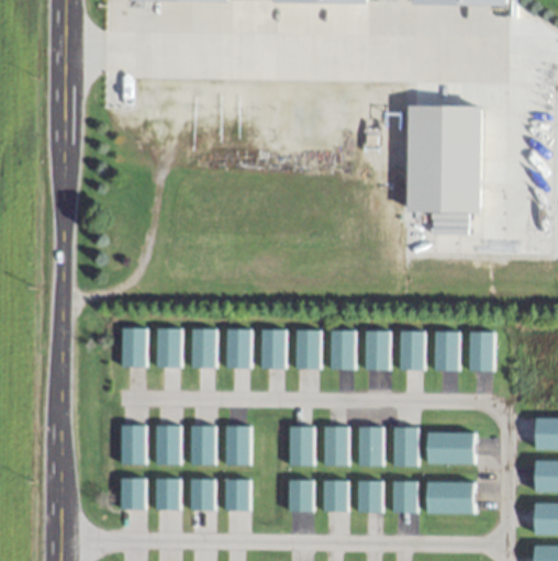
[(126,367),(151,367),(151,327),(126,327),(126,367)]
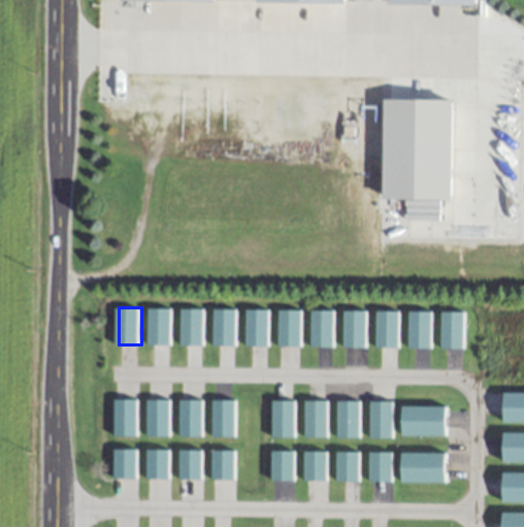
[(173,346),(173,308),(152,308),(152,346),(173,346)]
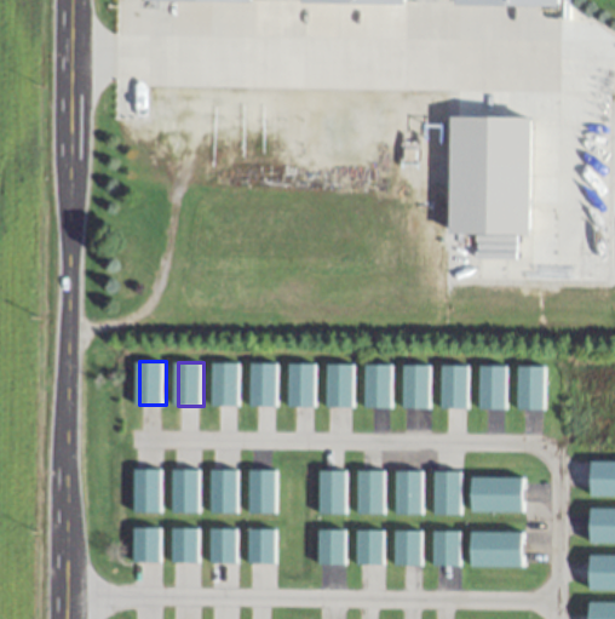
[(241,362),(216,362),(216,406),(241,406),(241,362)]
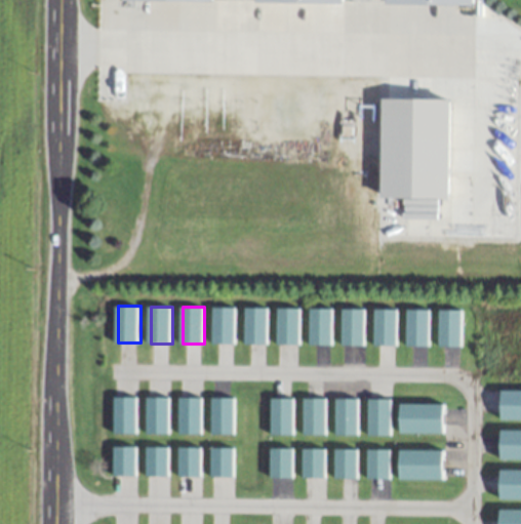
[(214,344),(237,344),(237,308),(214,308),(214,344)]
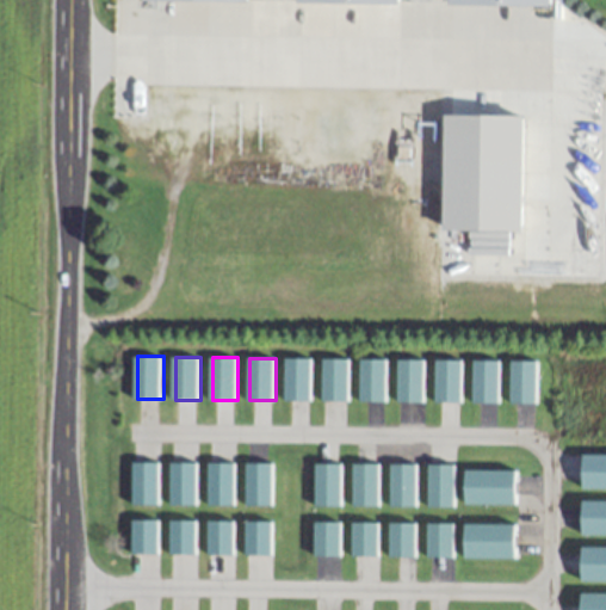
[(313,358),(288,358),(288,401),(313,401),(313,358)]
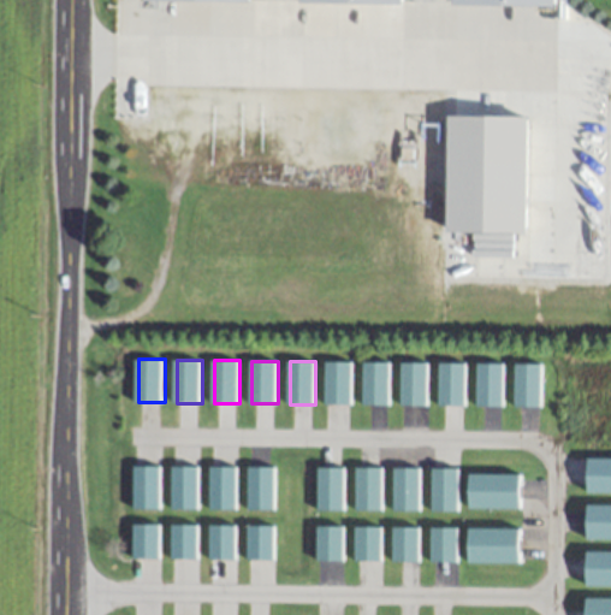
[(328,362),(328,404),(354,404),(354,362),(328,362)]
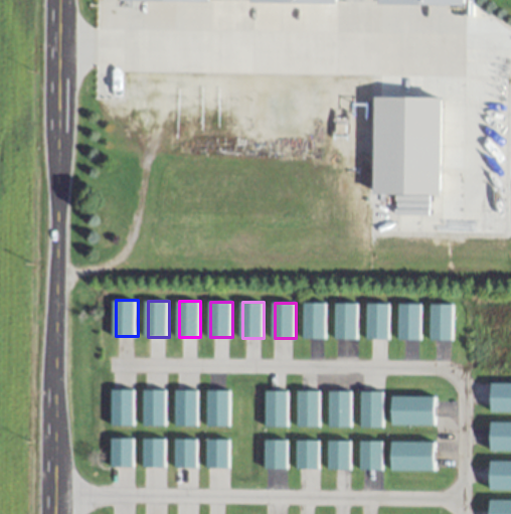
[(305,339),(327,339),(327,303),(305,303),(305,339)]
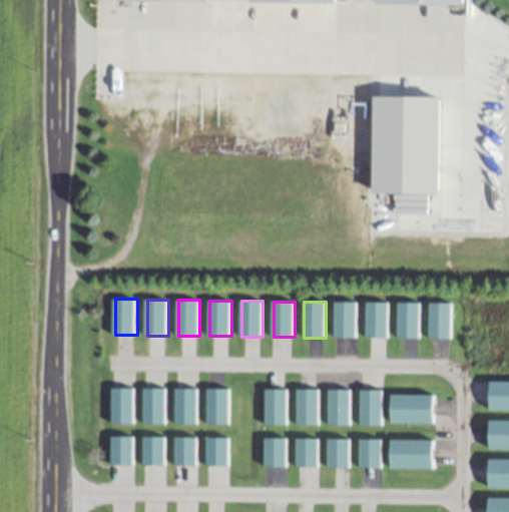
[(359,302),(337,302),(337,338),(359,338),(359,302)]
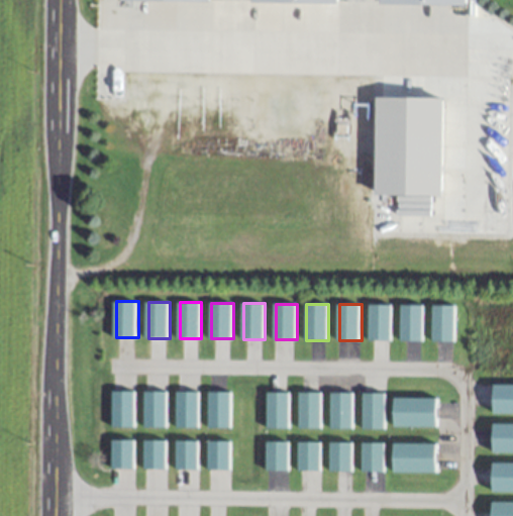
[(393,340),(393,305),(371,305),(371,340),(393,340)]
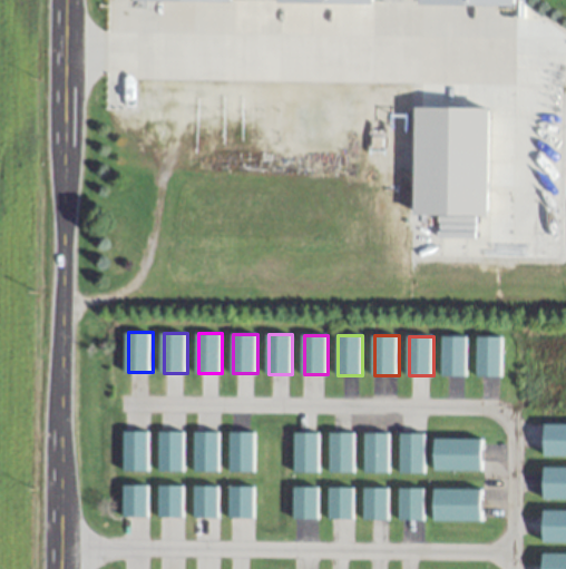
[(469,337),(445,337),(445,376),(469,376),(469,337)]
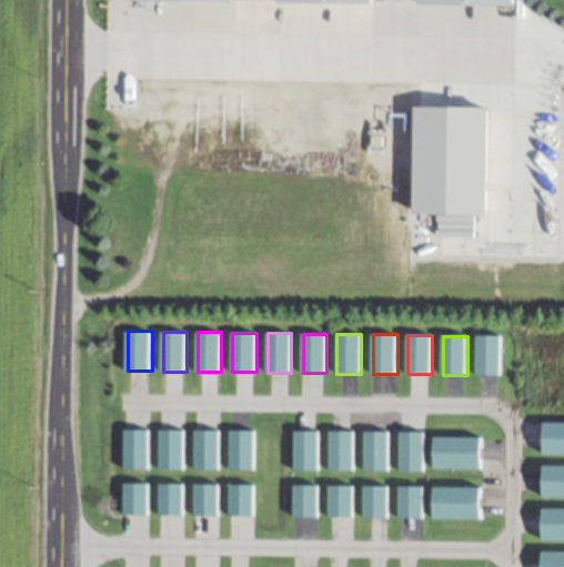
[(477,375),(501,375),(501,336),(477,336),(477,375)]
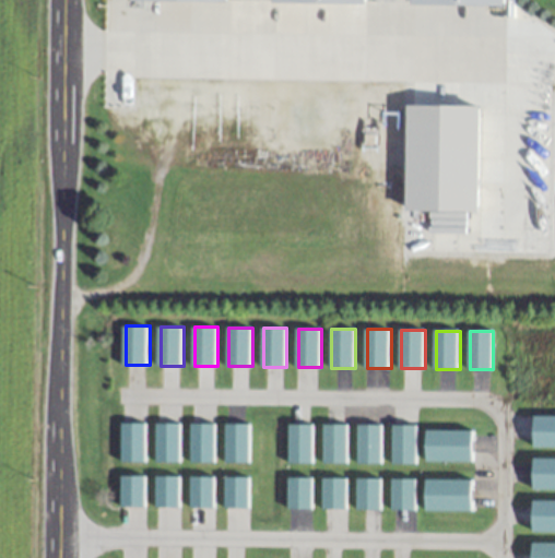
[(554,417),(536,417),(536,449),(554,449),(554,417)]
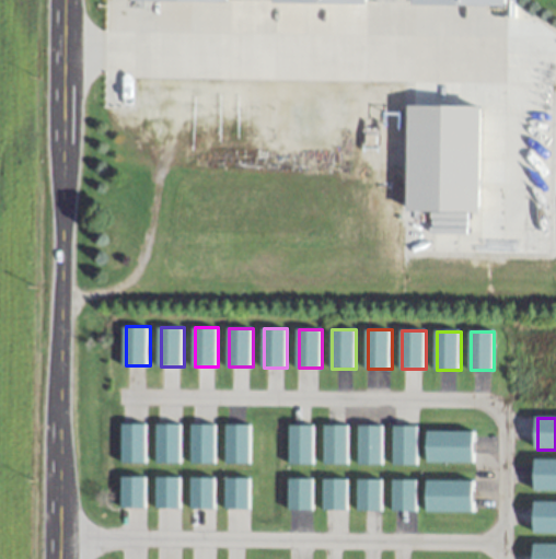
[(125,423),(125,463),(149,463),(149,423),(125,423)]
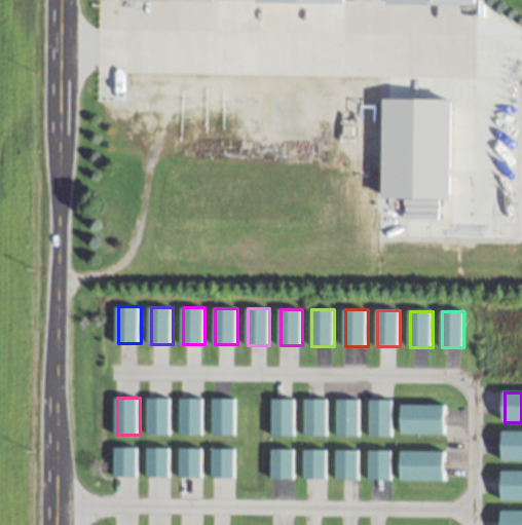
[(172,399),(150,399),(150,436),(172,436),(172,399)]
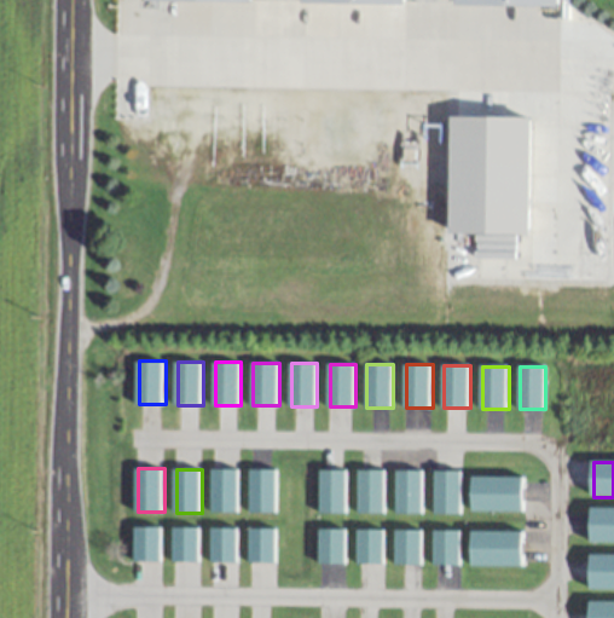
[(241,513),(241,469),(214,469),(214,513),(241,513)]
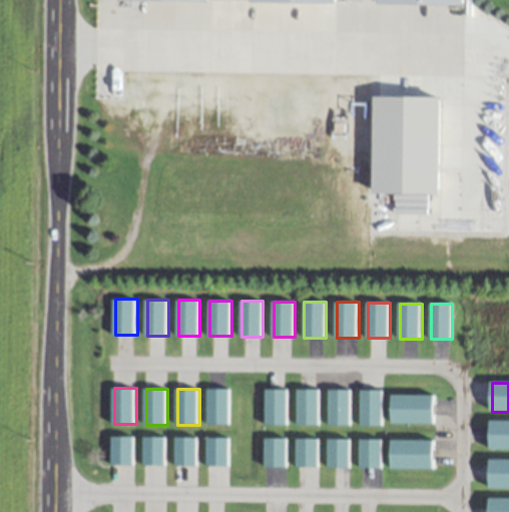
[(230,425),(230,390),(209,390),(209,425),(230,425)]
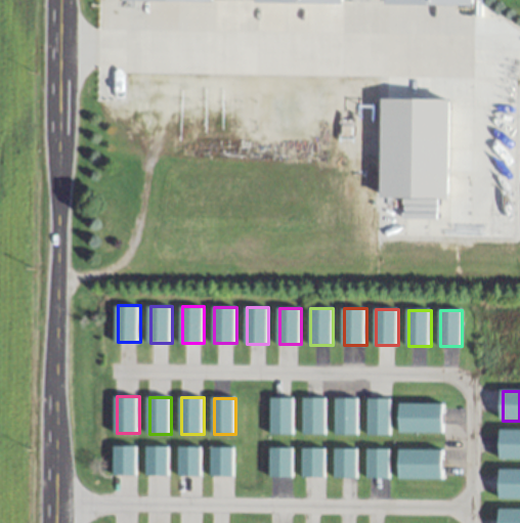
[(272,434),(295,434),(295,398),(272,398),(272,434)]
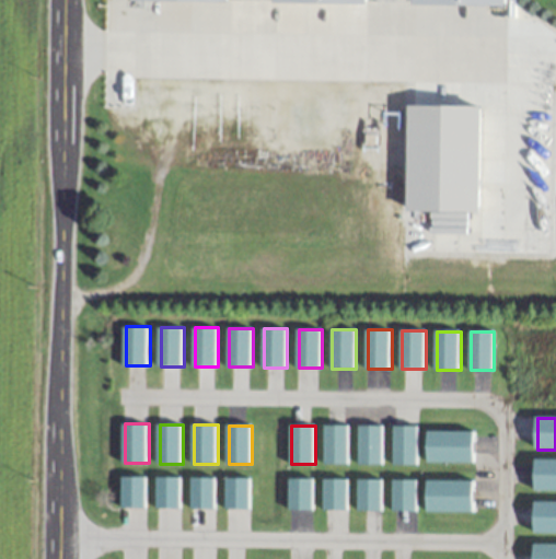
[(326,465),(349,465),(349,426),(326,426),(326,465)]
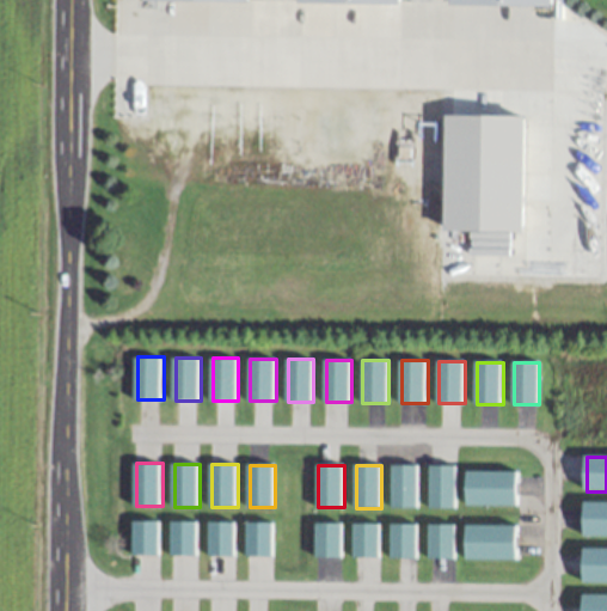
[(394,508),(420,508),(420,466),(394,466),(394,508)]
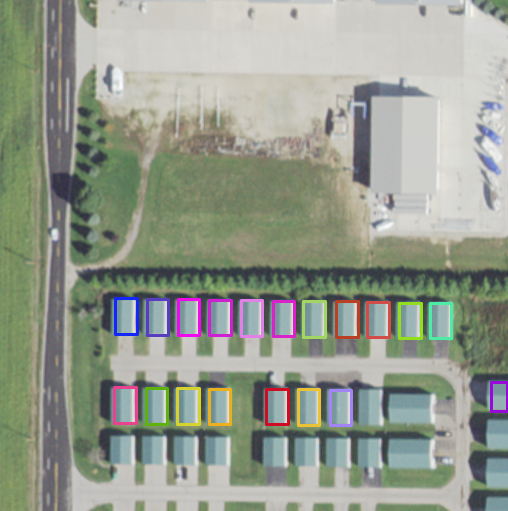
[(383,426),(383,390),(361,390),(361,426),(383,426)]
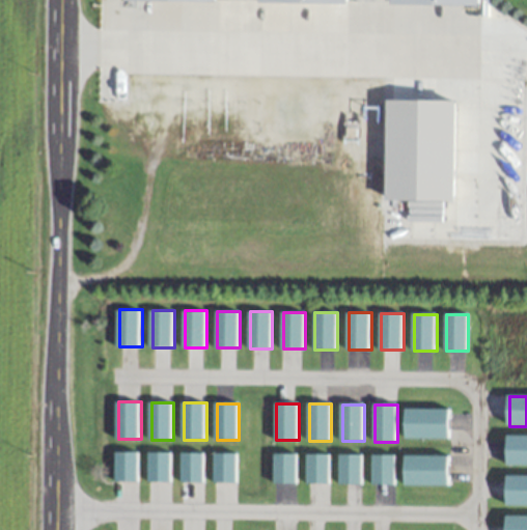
[(451,410),(408,410),(408,440),(451,440),(451,410)]
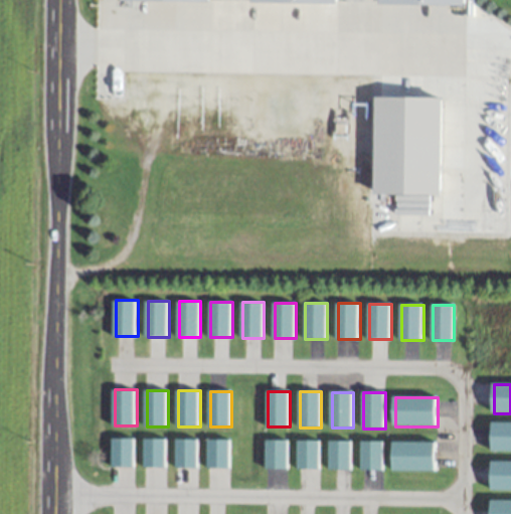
[(510,422),(493,423),(493,453),(510,452),(510,422)]
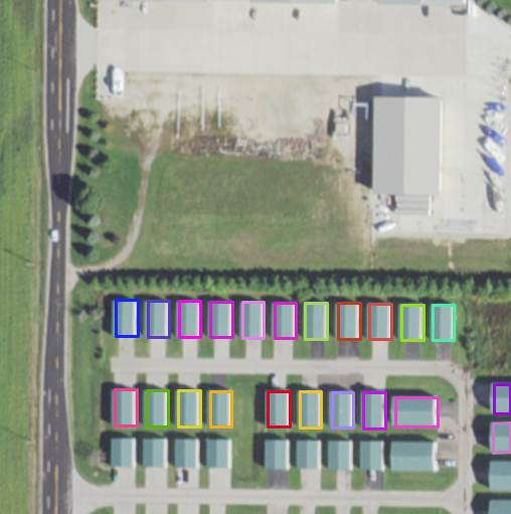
[(114,439),(114,467),(137,467),(137,439),(114,439)]
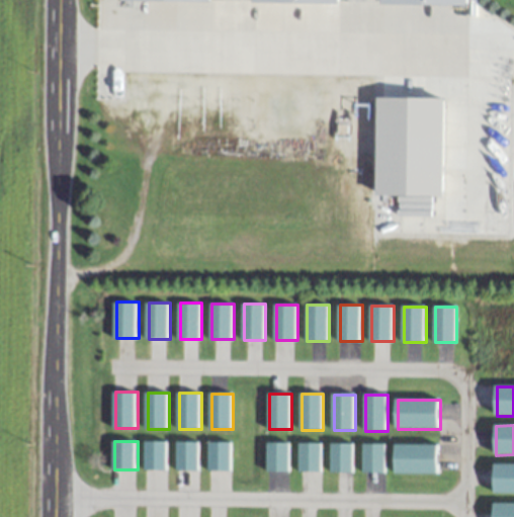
[(168,469),(168,441),(147,441),(147,469),(168,469)]
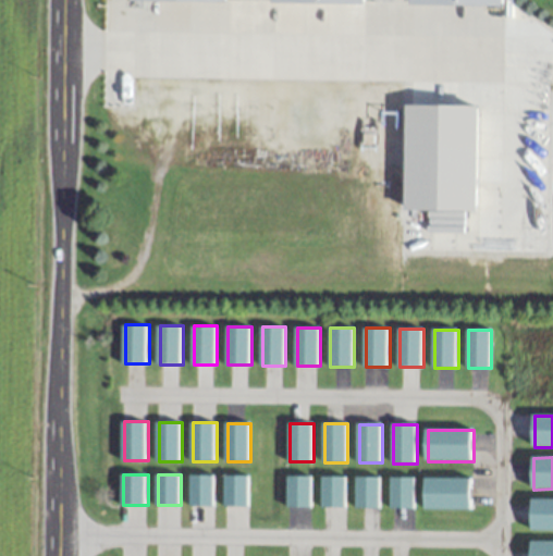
[(193,507),(216,507),(216,476),(193,476),(193,507)]
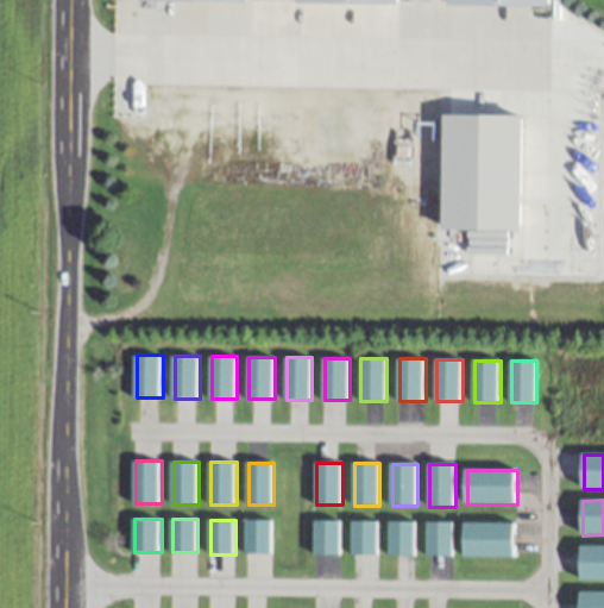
[(272,553),(272,520),(247,520),(247,553),(272,553)]
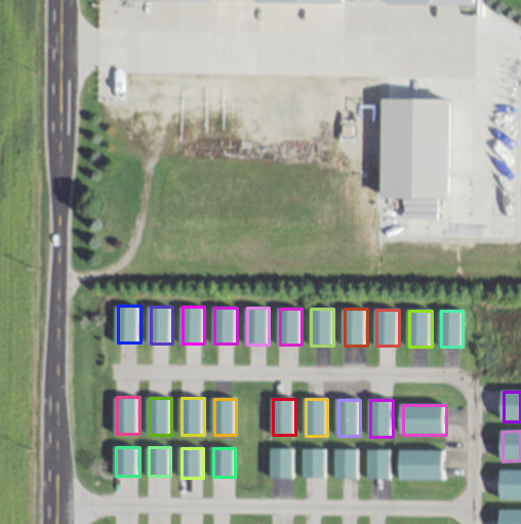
[(272,479),(295,479),(295,449),(272,449),(272,479)]
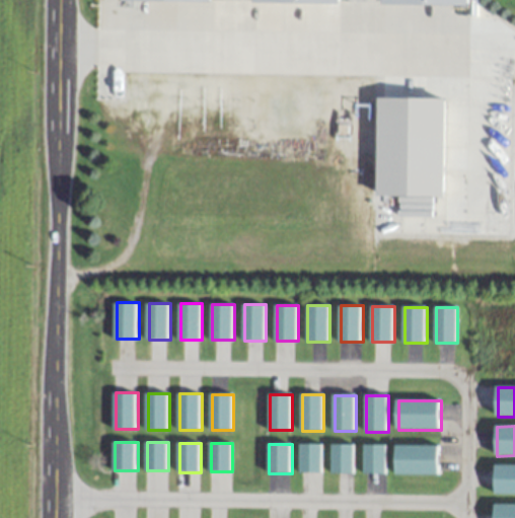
[(323,445),(302,445),(302,472),(323,472),(323,445)]
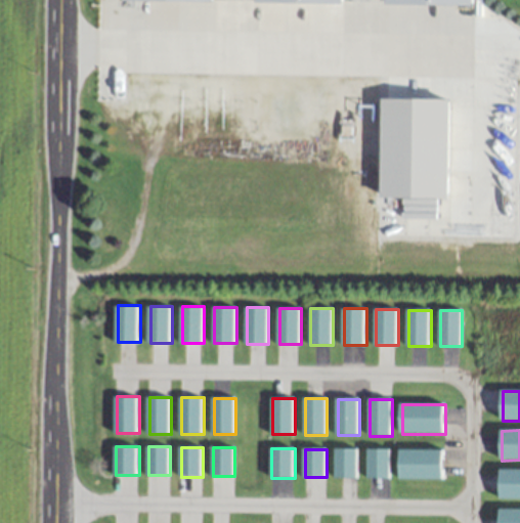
[(358,478),(358,449),(337,449),(337,478),(358,478)]
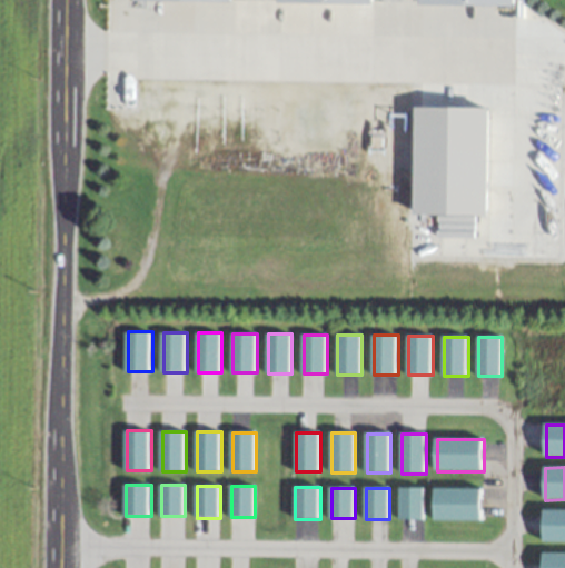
[(426,489),(402,489),(402,520),(426,520),(426,489)]
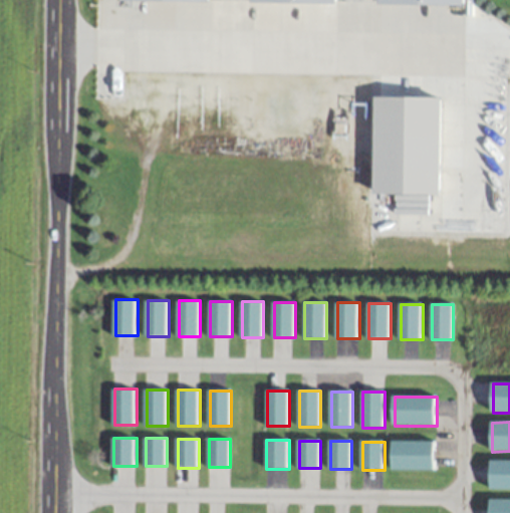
[(394,442),(394,470),(436,470),(436,442),(394,442)]
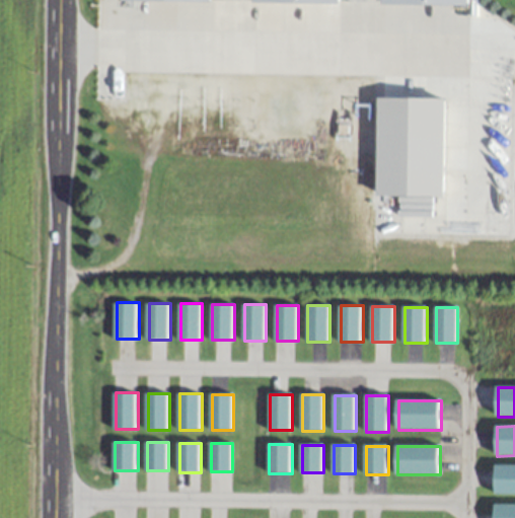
[(497,495),(514,494),(514,465),(497,466),(497,495)]
